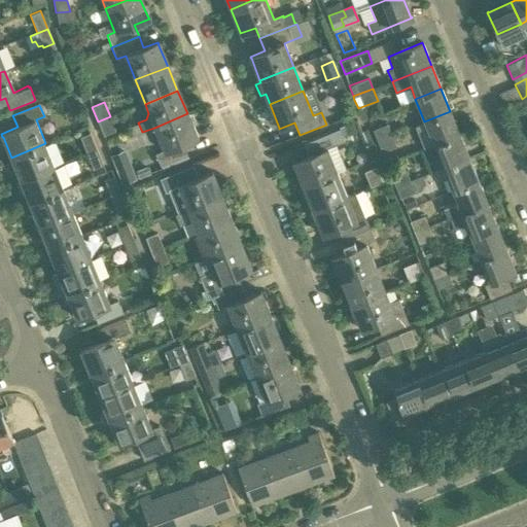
[(450,111),(424,121),(414,126),(424,149),(433,145),(459,134),(450,111)]
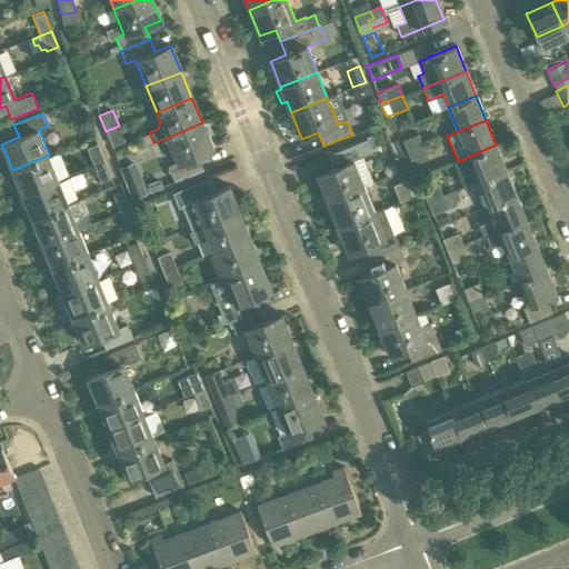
[(202,122),(167,138),(177,163),(168,168),(173,180),(201,169),(197,156),(213,149),(212,148),(202,122)]
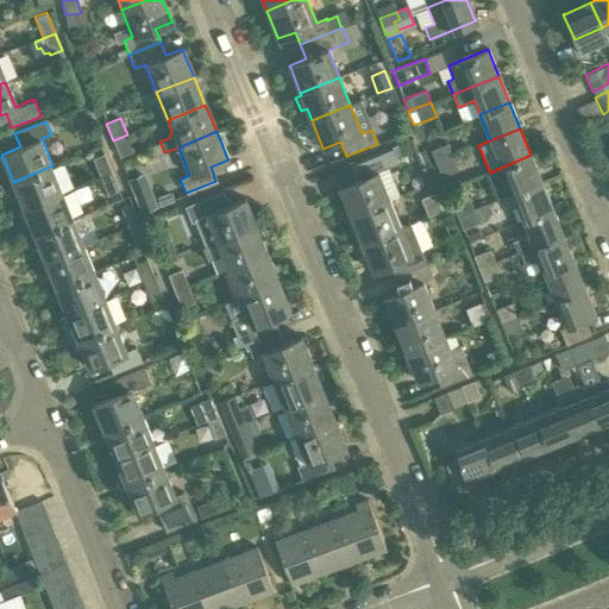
[(127,135),(113,140),(120,157),(135,151),(127,135)]
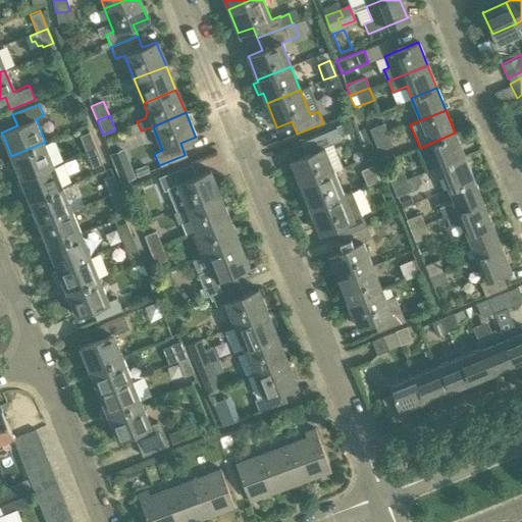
[(373,140),(387,135),(383,122),(369,128),(373,140)]
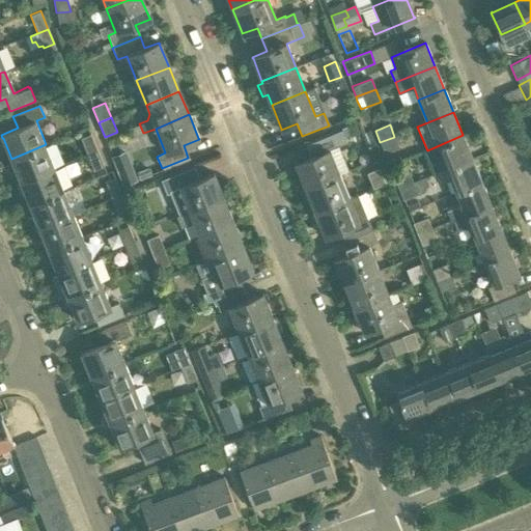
[(306,188),(339,174),(329,150),(347,143),(342,130),(305,145),(310,158),(296,164),(296,165),(297,164),(306,188)]
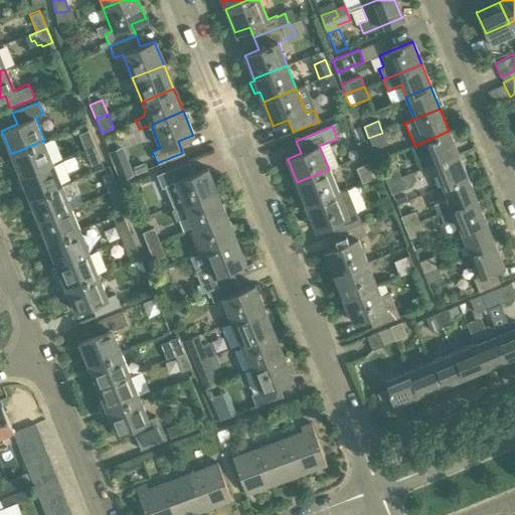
[(84,150),(95,146),(88,130),(77,134),(84,150)]
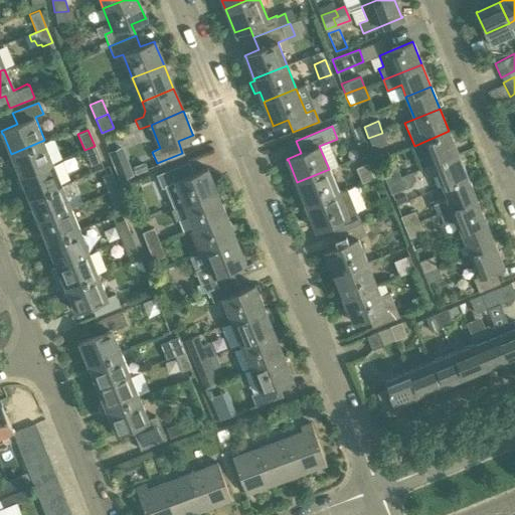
[(458,154),(449,131),(423,142),(433,164),(458,154)]
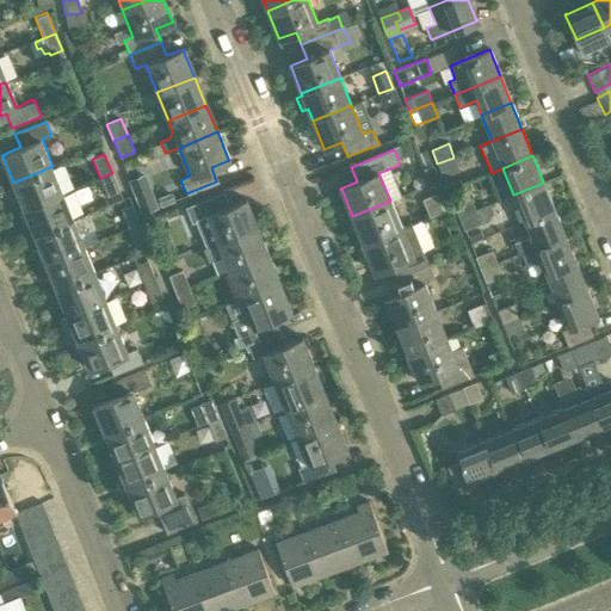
[(460,170),(454,158),(437,164),(442,176),(460,170)]
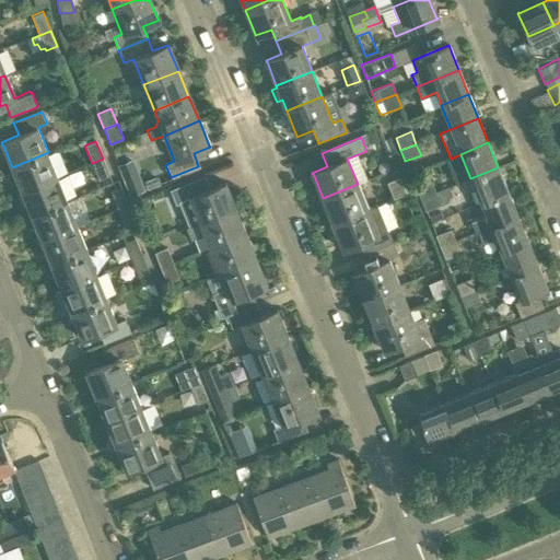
[(48,152),(12,167),(22,191),(57,177),(48,152)]
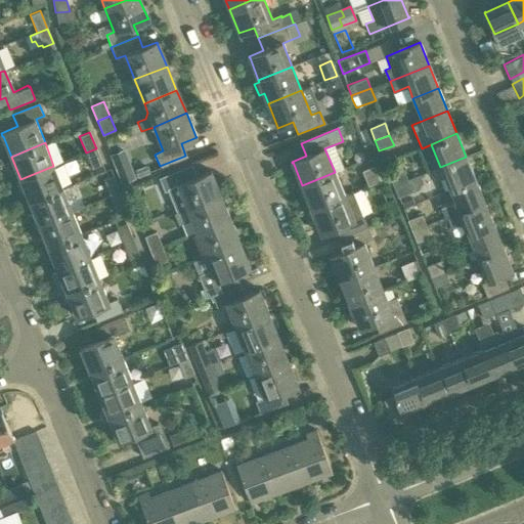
[(102,164),(96,148),(86,153),(92,168),(102,164)]
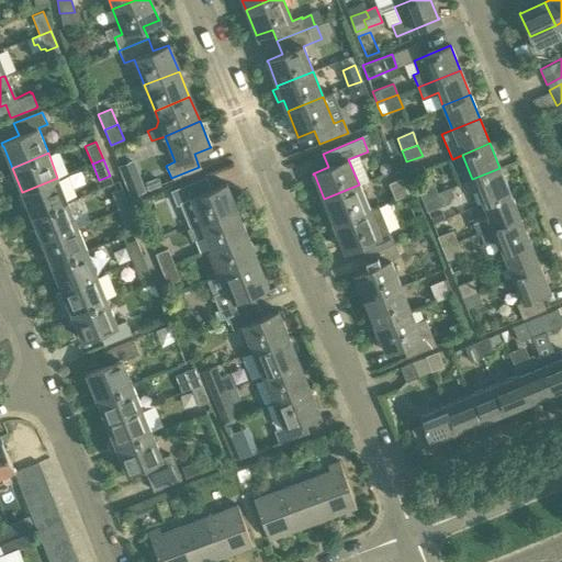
[(499,168),(472,179),(482,203),(509,192),(499,168)]
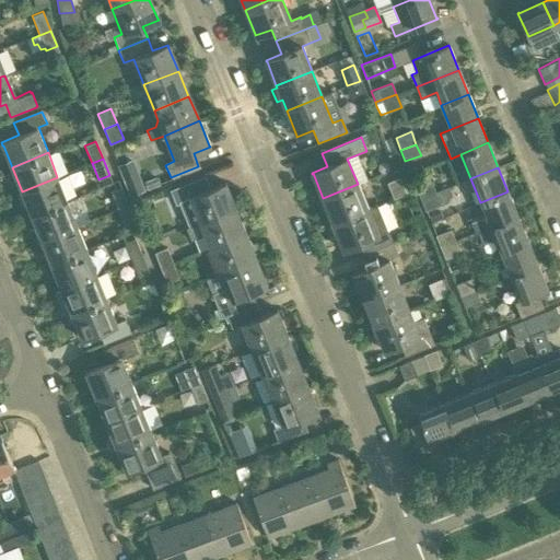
[(57,177),(22,191),(32,216),(67,201),(57,177)]
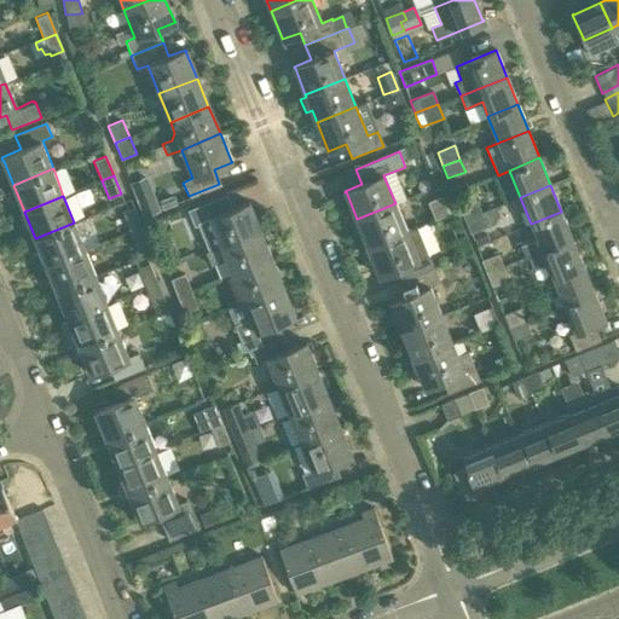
[(161,208),(156,196),(139,202),(144,214),(161,208)]
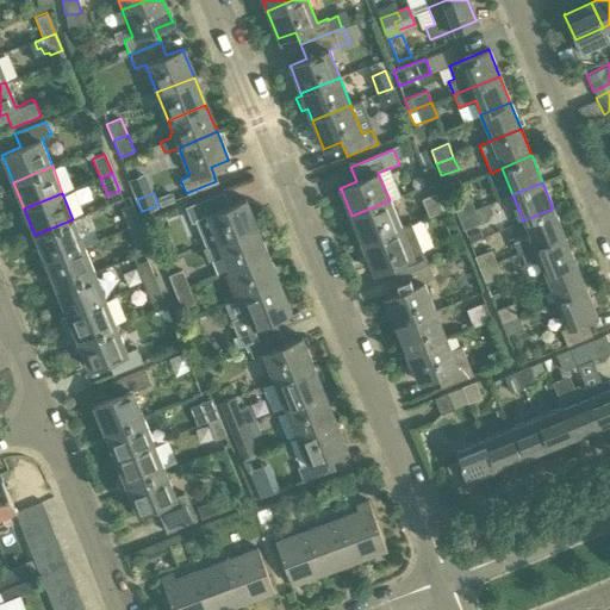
[(228,207),(222,193),(191,205),(197,221),(207,248),(256,229),(246,201),(246,200),(228,207)]
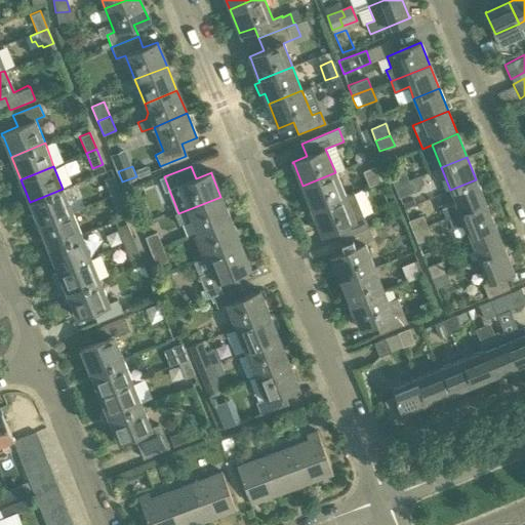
[(362,171),(369,187),(386,179),(381,169),(376,171),(374,166),(362,171)]
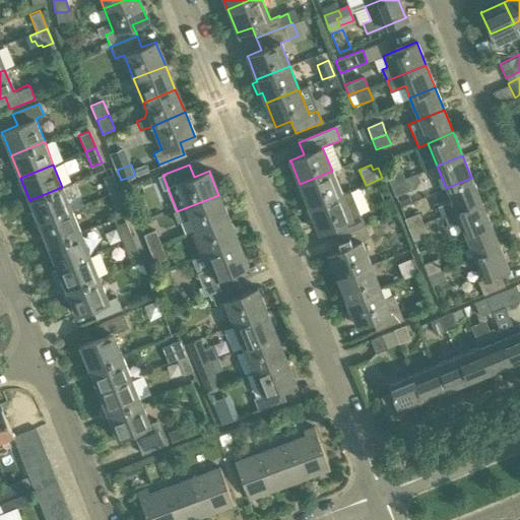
[(390,184),(404,179),(400,168),(386,174),(390,184)]
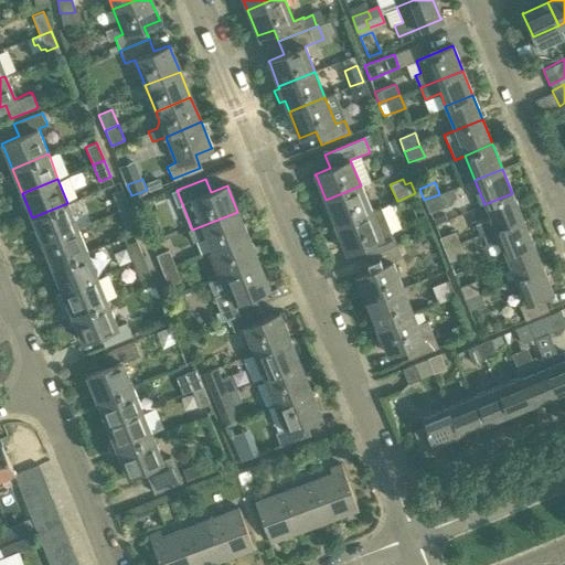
[(371,211),(361,185),(326,200),(336,225),(371,211)]
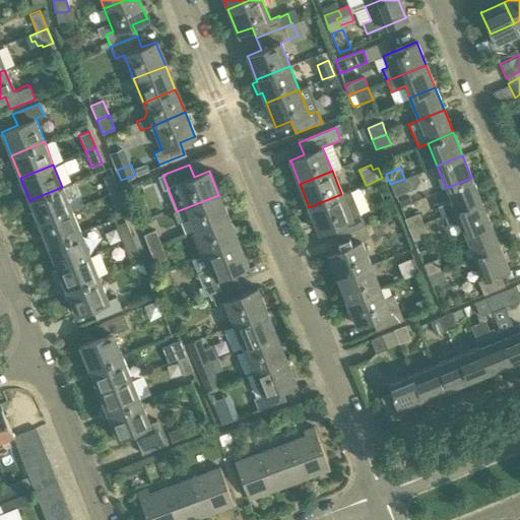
[(110,194),(120,190),(113,174),(103,178),(110,194)]
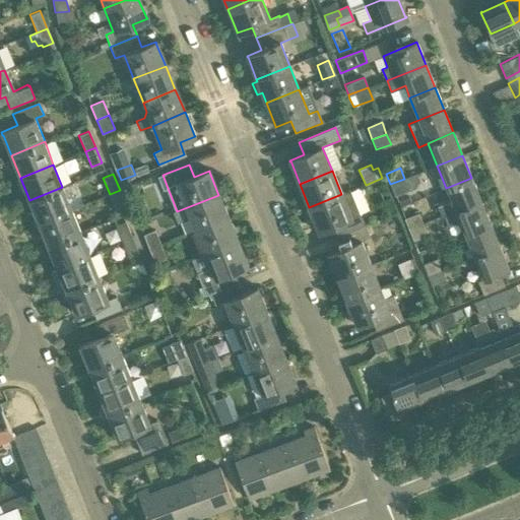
[(471,178),(446,188),(451,199),(437,204),(441,216),(444,214),(480,200),(471,178)]
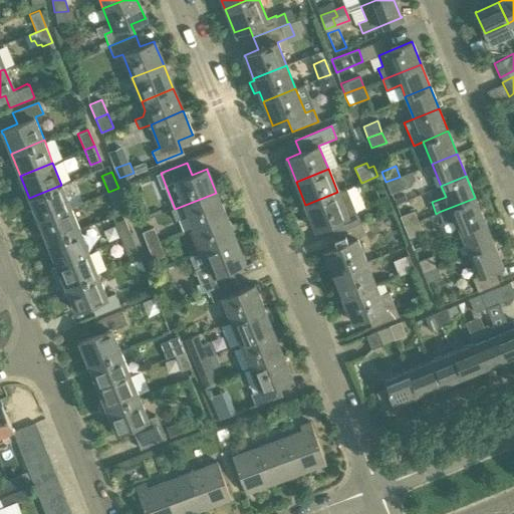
[(405,188),(400,177),(386,182),(391,193),(405,188)]
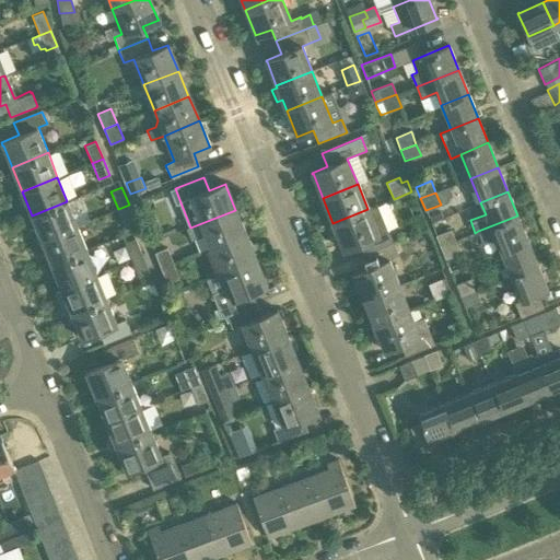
[(67,201),(32,216),(42,240),(77,225),(67,201)]
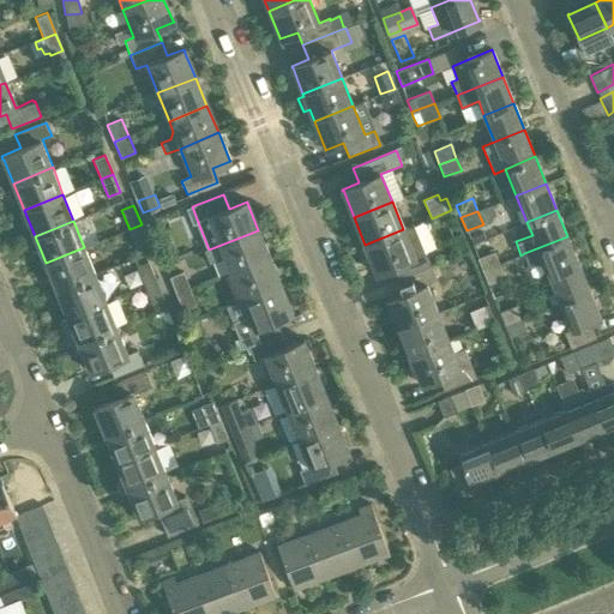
[(142,224),(130,229),(137,248),(149,242),(142,224)]
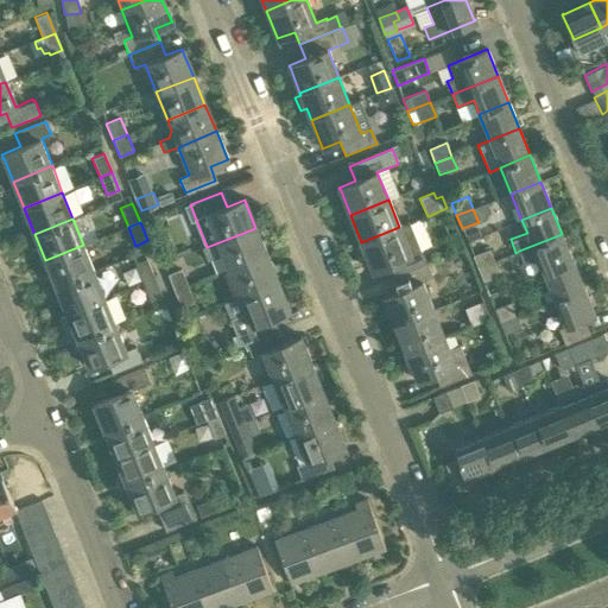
[(399,227),(361,242),(372,270),(372,271),(390,264),(394,277),(426,265),(410,223),(399,227)]
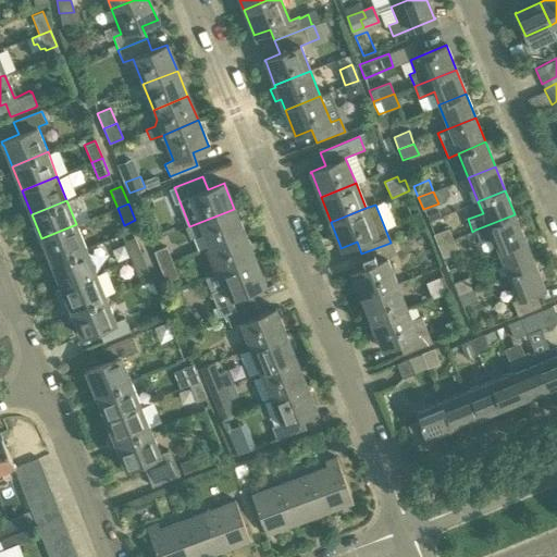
[(234,209),(189,226),(186,229),(190,239),(203,233),(209,247),(244,234),(234,209)]
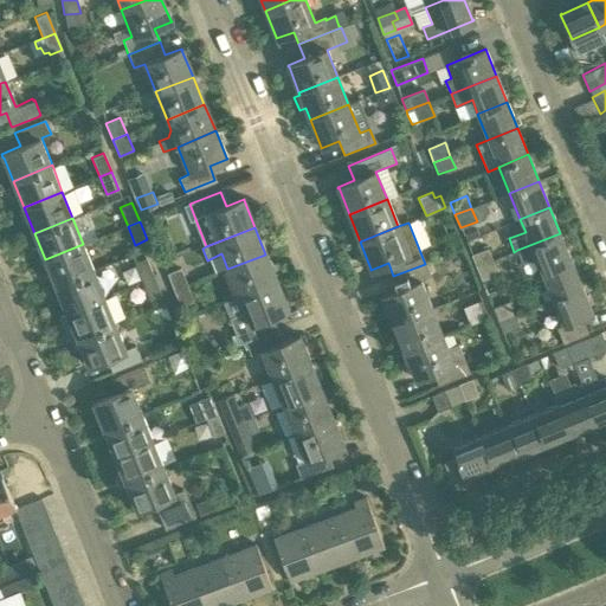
[(560,233),(517,250),(522,262),(535,257),(541,271),(571,259),(560,233)]
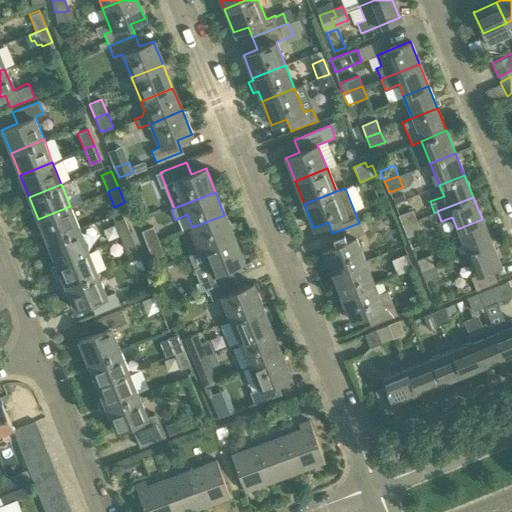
[(70,206),(38,219),(47,242),(79,229),(70,206)]
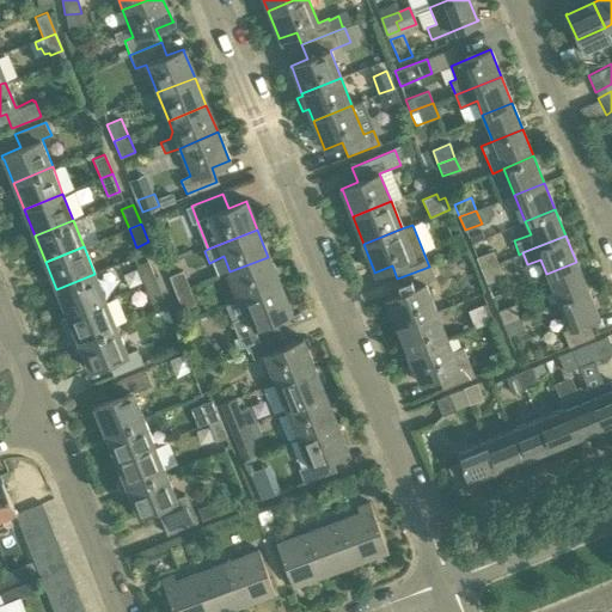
[(481,270),(497,264),(493,251),(476,257),(481,270)]
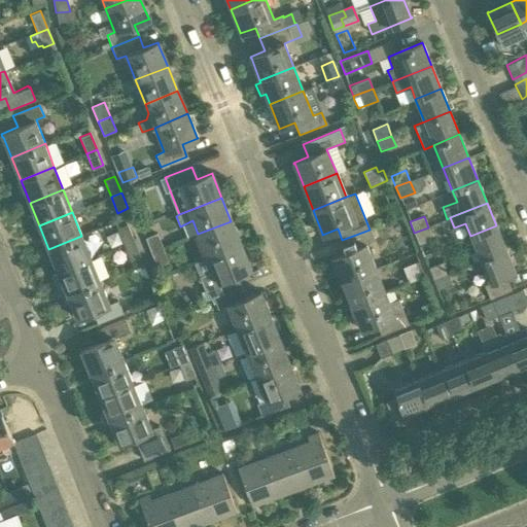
[(231,221),(198,234),(208,258),(240,245),(231,221)]
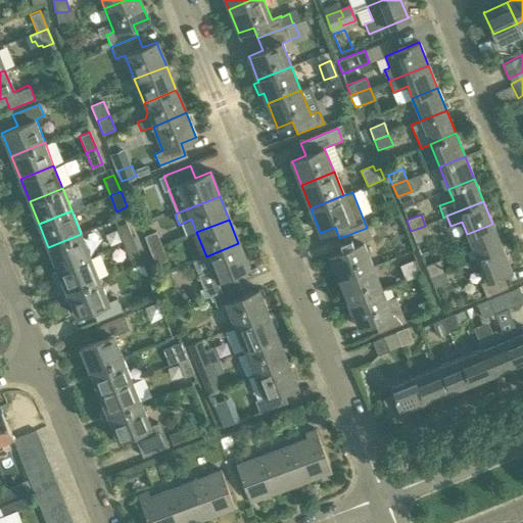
[(123,243),(133,239),(126,223),(116,227),(123,243)]
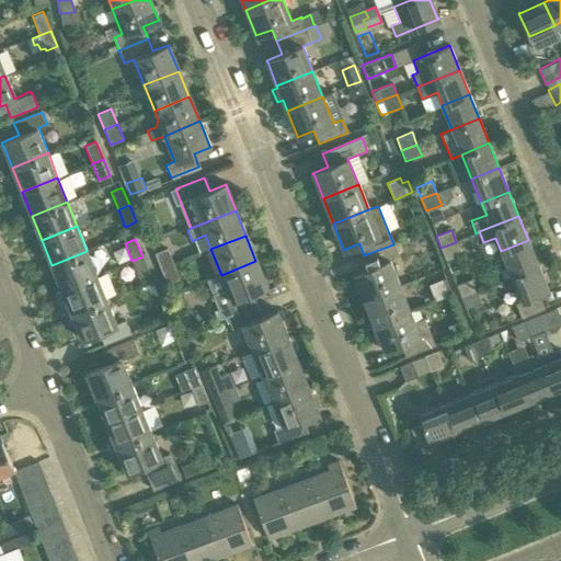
[(538,265),(528,240),(501,251),(511,276),(538,265)]
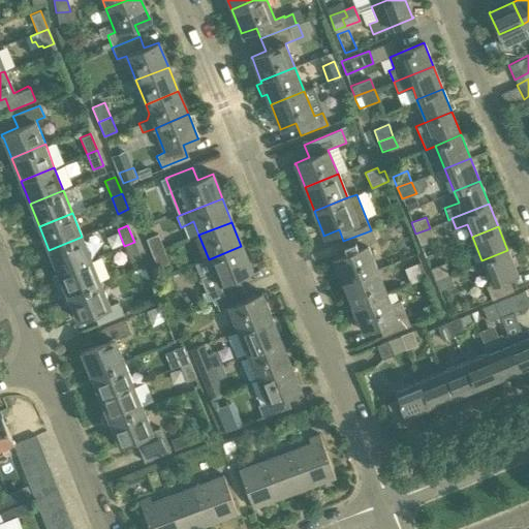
[(435,239),(430,228),(415,234),(421,245),(435,239)]
